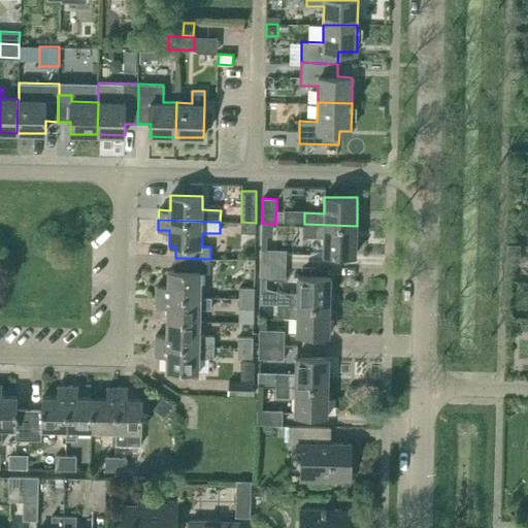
[(255,232),(256,223),(241,222),(241,232),(255,232)]
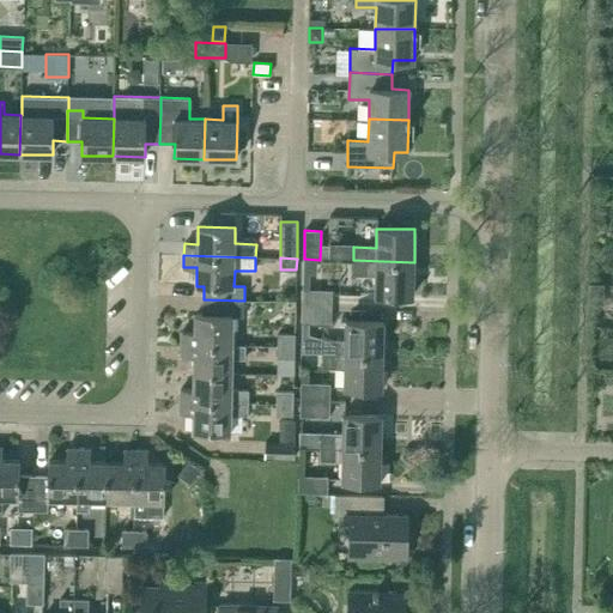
[(375,295),(413,296),(414,262),(353,260),(352,274),(375,275),(375,295)]
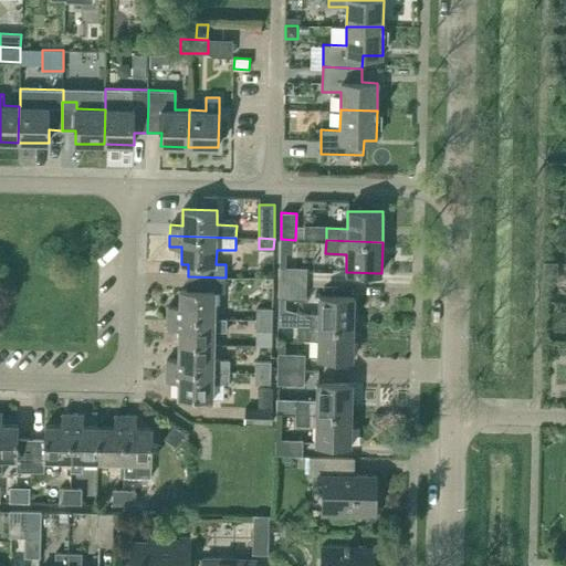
[(280,268),(280,283),(306,283),(306,268),(280,268)]
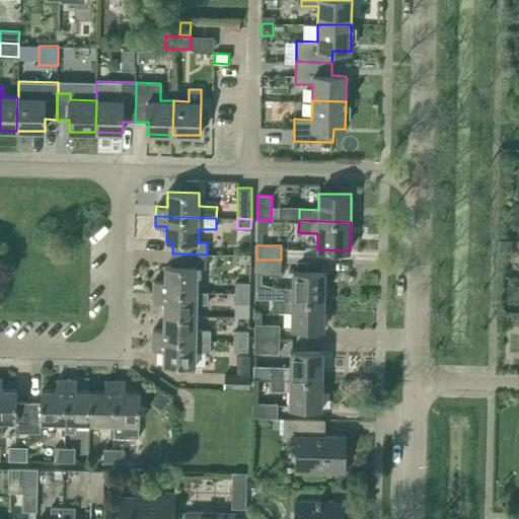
[(154,282),(154,290),(197,291),(198,268),(207,269),(207,254),(172,253),(172,267),(166,267),(165,282),(154,282)]
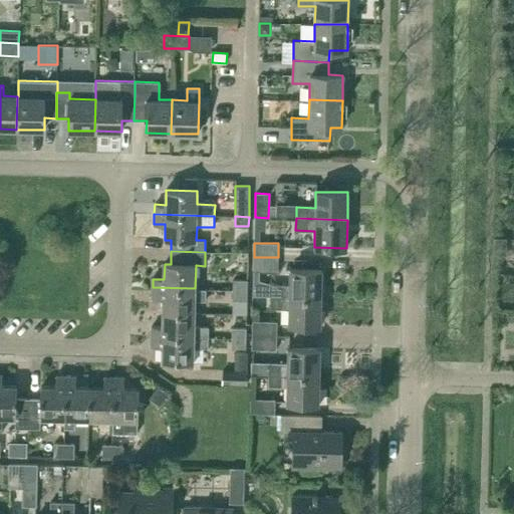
[(277,271),(278,257),(254,257),(253,270),(277,271)]
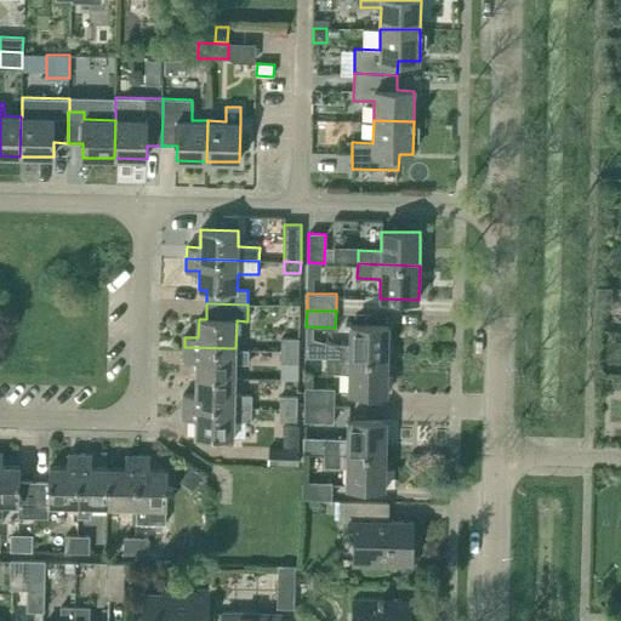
[(326,358),(388,359),(388,326),(351,325),(349,343),(326,343),(326,358)]
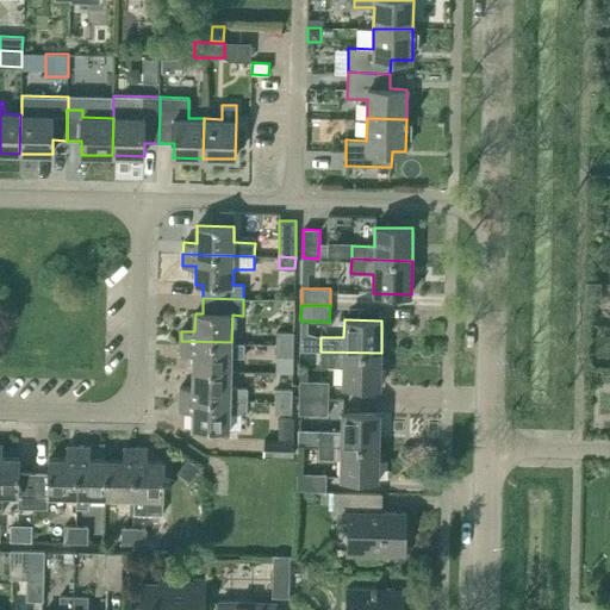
[(277,332),(277,343),(293,344),(293,332),(277,332)]
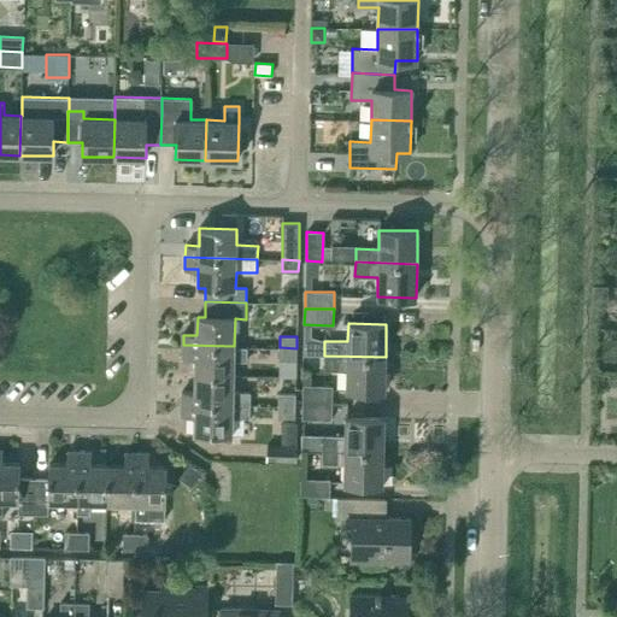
[(234,350),(234,346),(183,345),(183,358),(197,358),(195,375),(234,376),(234,363),(247,364),(248,350),(234,350)]
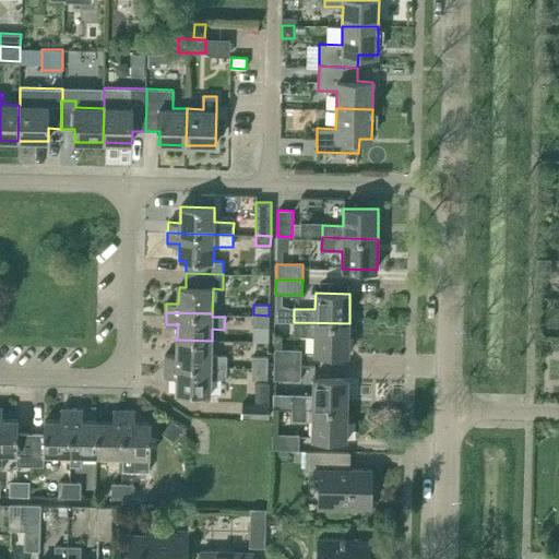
[(269,326),(269,316),(253,314),(253,325),(269,326)]
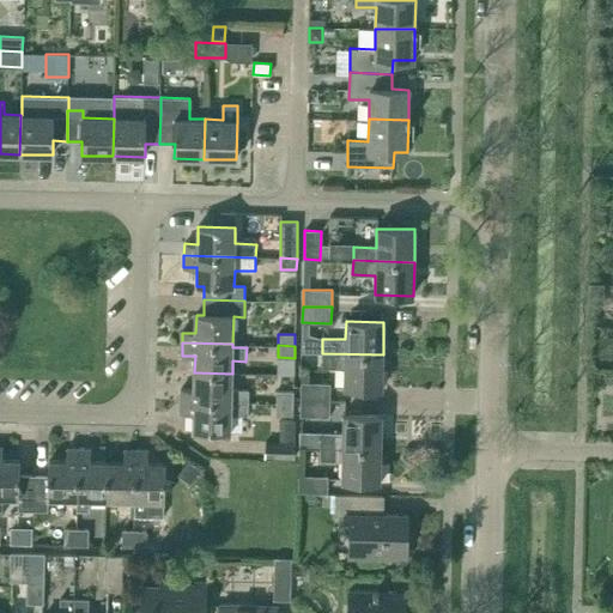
[(382,388),(383,354),(322,353),(322,368),(345,369),(344,387),(382,388)]
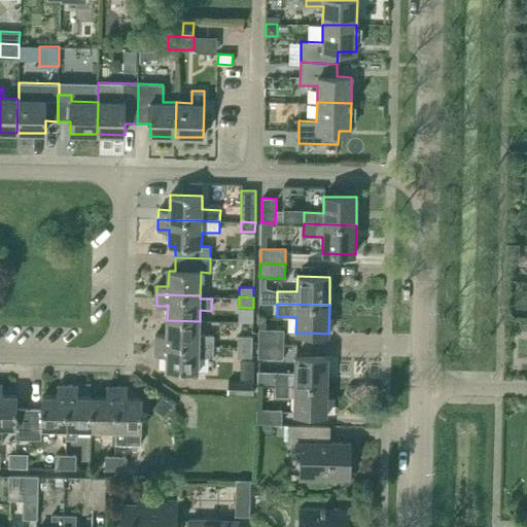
[(200,335),(200,321),(167,320),(167,336),(155,335),(155,345),(214,346),(214,335),(200,335)]
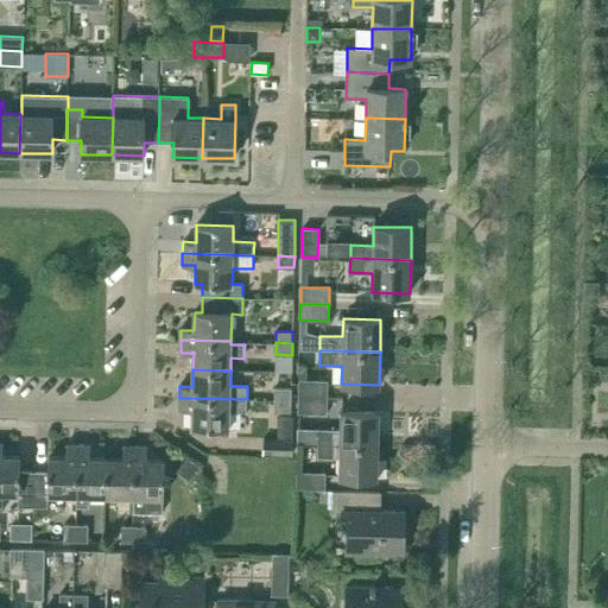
[(298,379),(297,397),(327,397),(328,380),(298,379)]
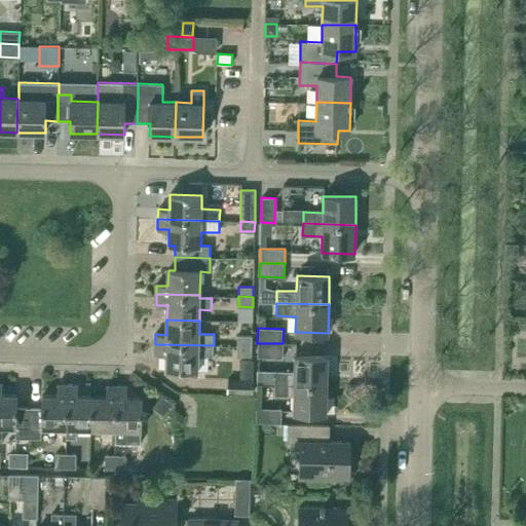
[(237,335),(237,345),(252,346),(252,336),(237,335)]
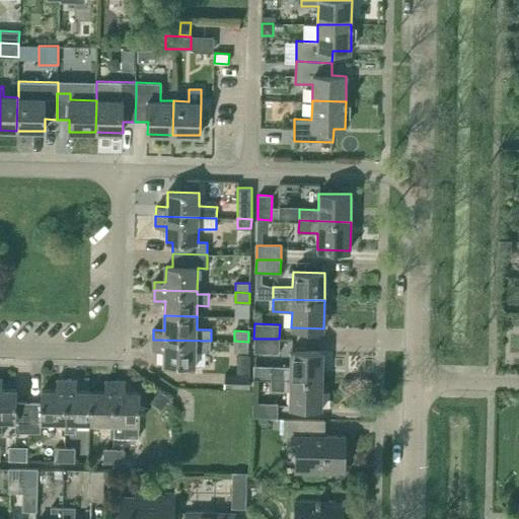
[(279,353),(279,339),(253,339),(253,352),(279,353)]
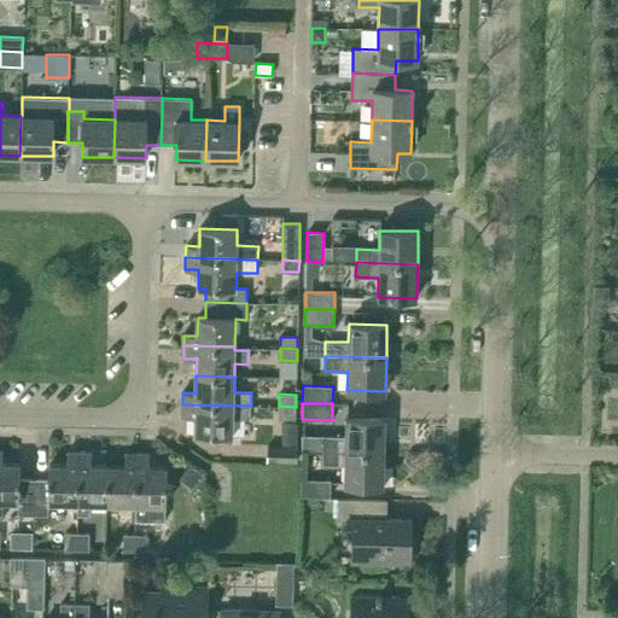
[(182,417),(196,418),(194,435),(233,436),(233,419),(251,419),(251,406),(182,404),(182,417)]
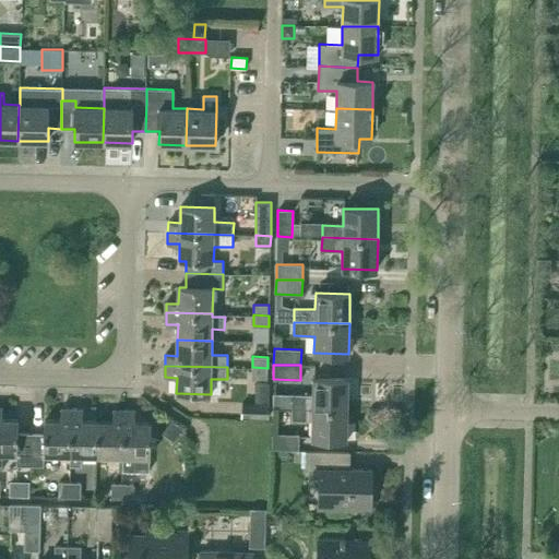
[(266,378),(268,368),(252,367),(251,378),(266,378)]
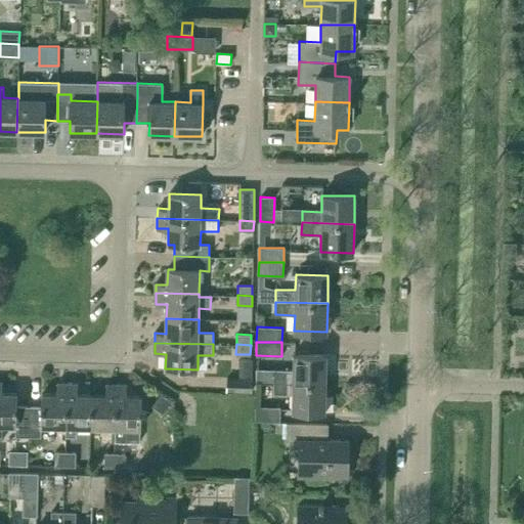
[(273,382),(325,383),(325,355),(294,355),(293,372),(274,370),(273,382)]
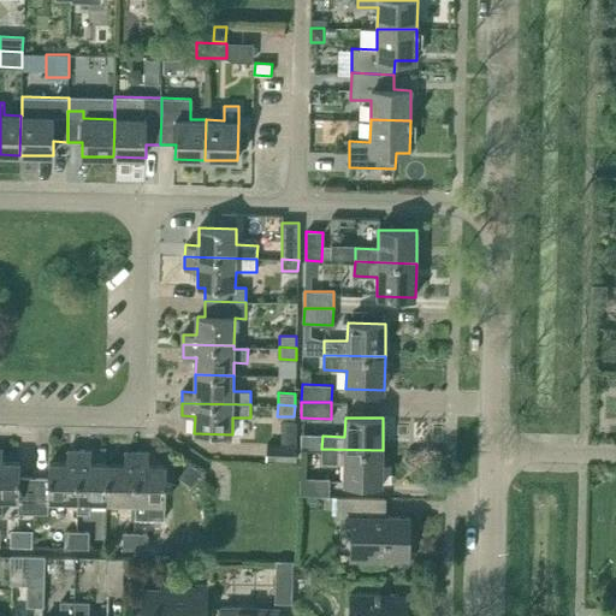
[(267,460),(296,461),(296,446),(267,445),(267,460)]
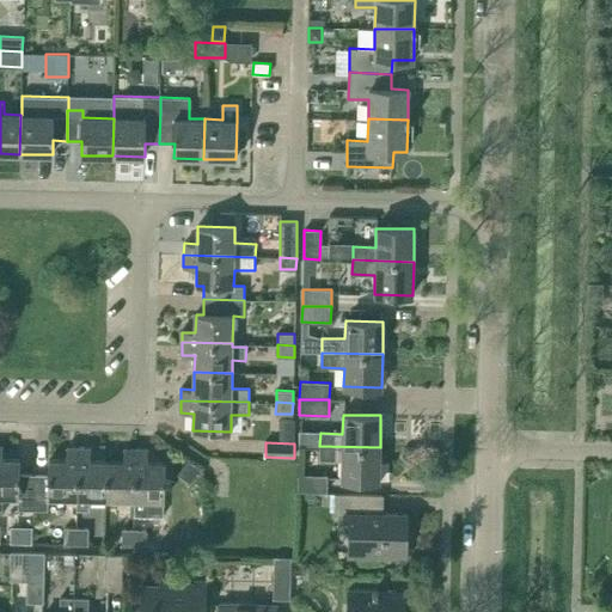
[(2,446),(0,446),(0,514),(2,515),(2,497),(18,497),(18,509),(31,509),(34,475),(19,473),(19,459),(2,459),(2,446)]
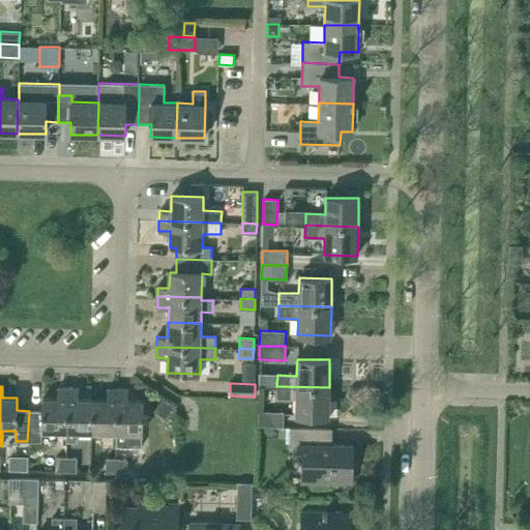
[(328,417),(329,387),(276,386),(276,399),(296,400),(296,416),(328,417)]
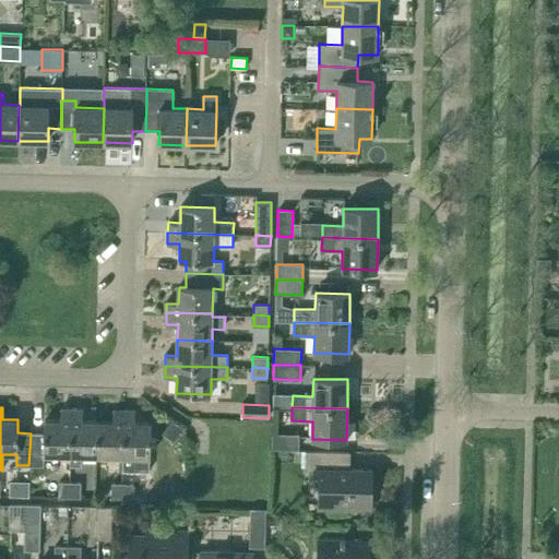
[(44,433),(31,433),(28,465),(44,466),(44,455),(70,455),(71,409),(61,408),(60,421),(45,420),(44,433)]
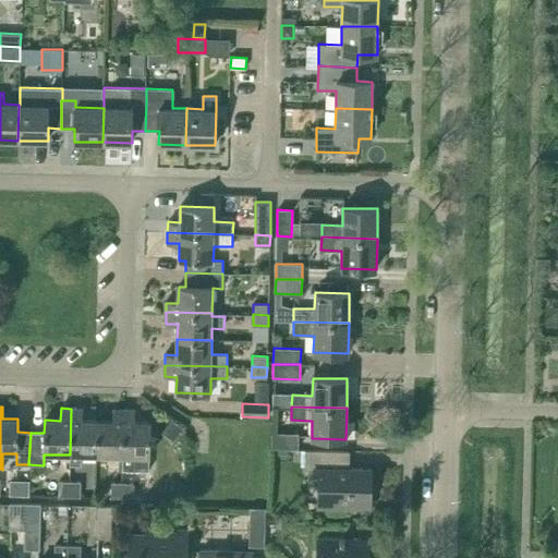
[(71,409),(70,455),(70,465),(81,465),(81,455),(96,455),(97,422),(82,421),(82,409),(71,409)]
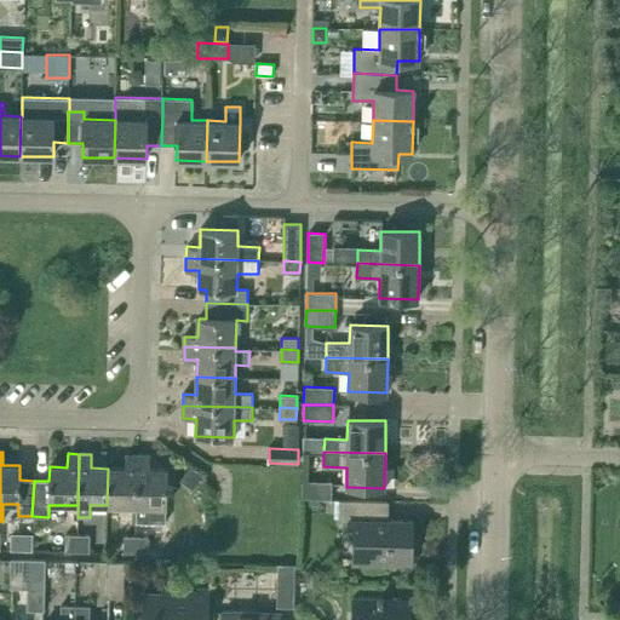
[(125,469),(108,469),(107,505),(136,506),(137,454),(125,454),(125,469)]
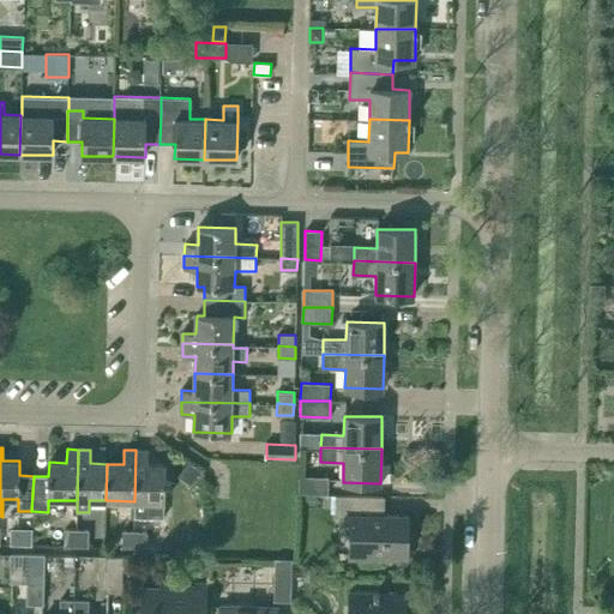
[(148,464),(149,451),(136,450),(134,501),(164,503),(166,464),(148,464)]
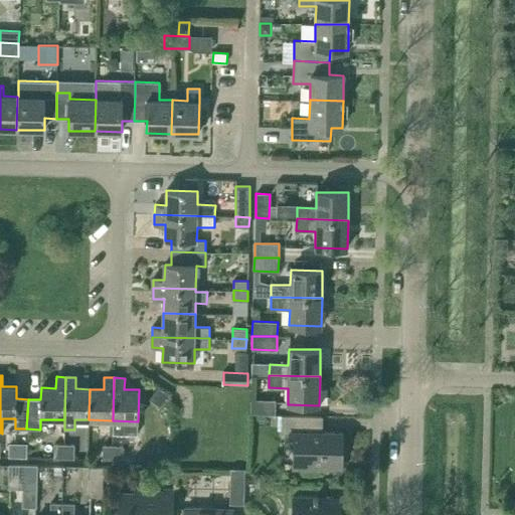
[(158,386),(150,398),(160,405),(168,394),(158,386)]
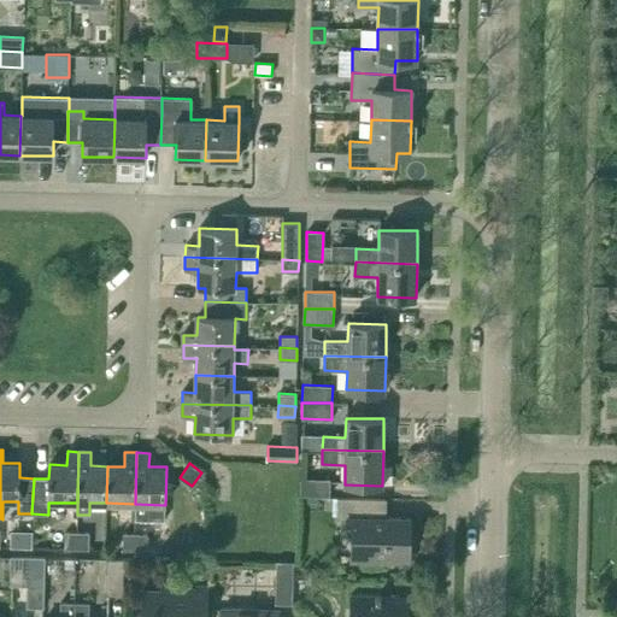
[(300,479),(300,495),(329,497),(330,479),(300,479)]
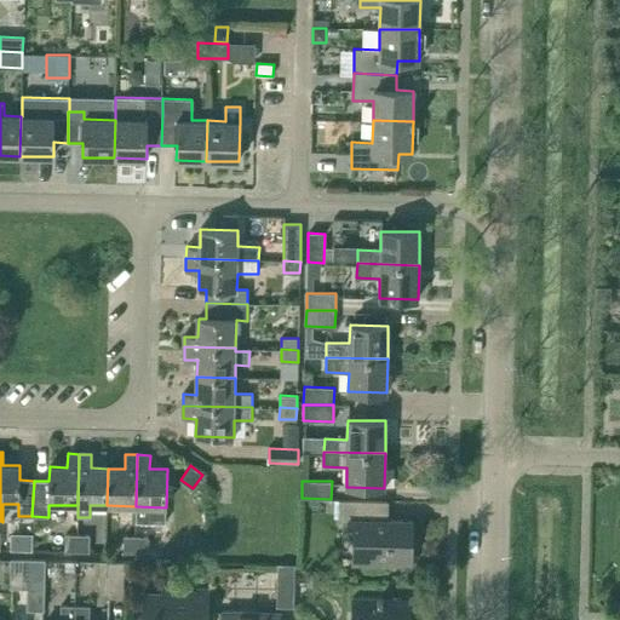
[(354,563),(412,564),(412,521),(388,520),(388,500),(339,500),(338,520),(346,520),(346,528),(354,528),(354,563)]
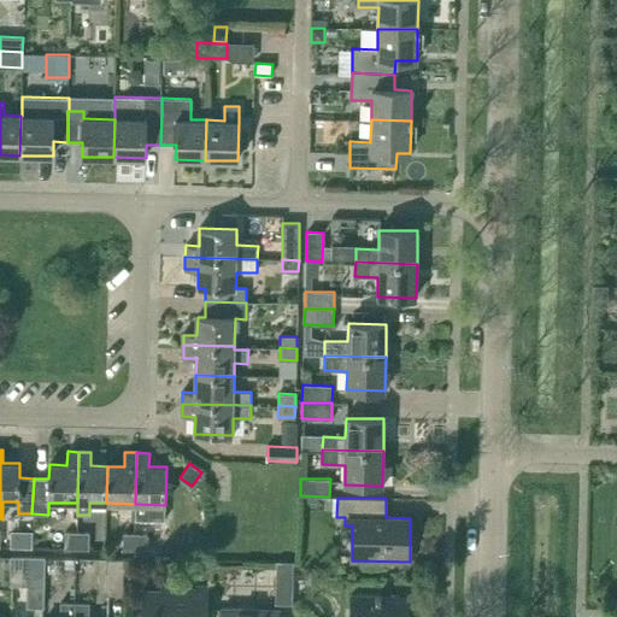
[(64,548),(76,548),(76,533),(65,532),(64,548)]
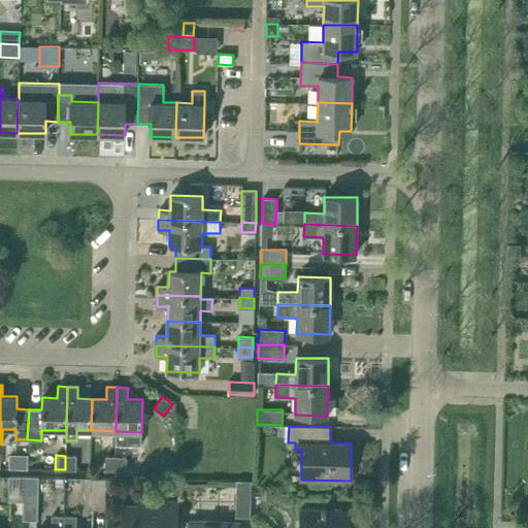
[(76,456),(65,456),(65,469),(75,469),(76,456)]
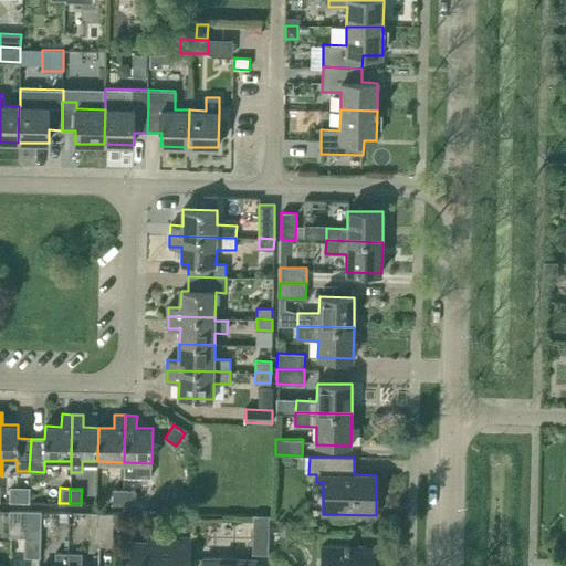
[(113,504),(123,504),(123,490),(113,490),(113,504)]
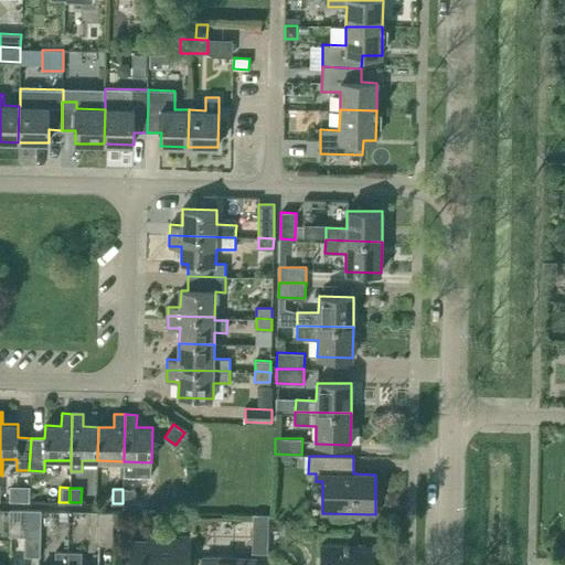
[(135,489),(123,489),(123,503),(134,504),(135,489)]
